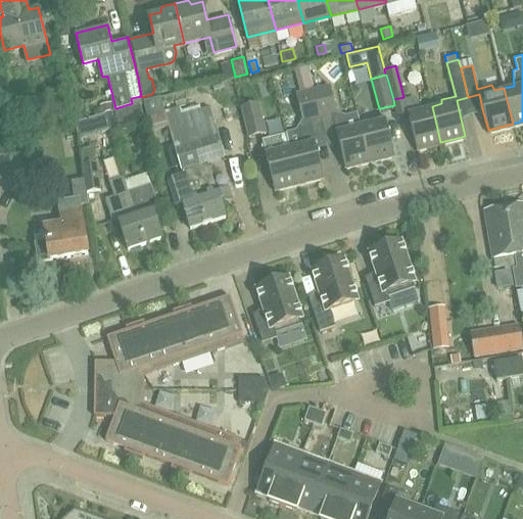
[(329,84),(314,87),(320,115),(331,112),(338,141),(344,166),(369,159),(361,124),(360,120),(358,111),(346,113),(342,112),(335,109),(329,84)]
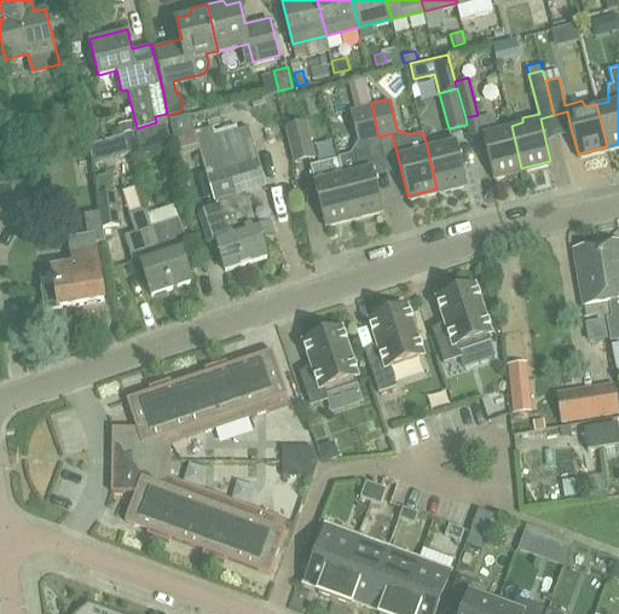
[(350,151),(339,155),(353,215),(382,208),(374,173),(365,140),(379,137),(371,103),(370,103),(354,108),(351,108),(358,139),(350,151)]
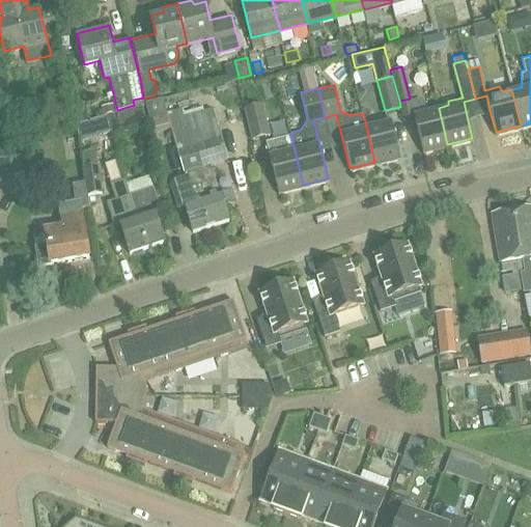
[(270,133),(262,102),(259,103),(257,95),(244,99),(246,106),(244,106),(251,137),(270,133)]
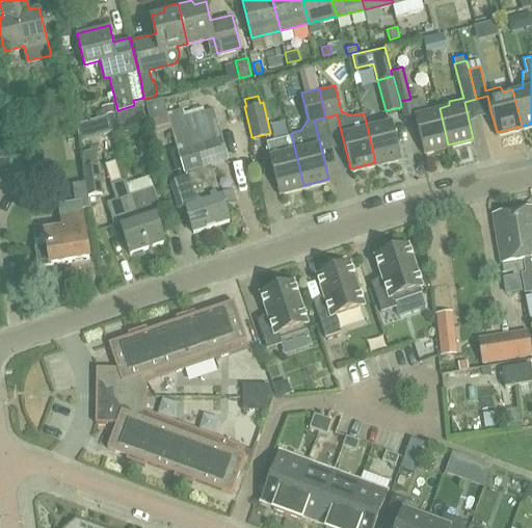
[(422,96),(410,99),(416,119),(424,151),(448,144),(440,108),(430,110),(422,96)]
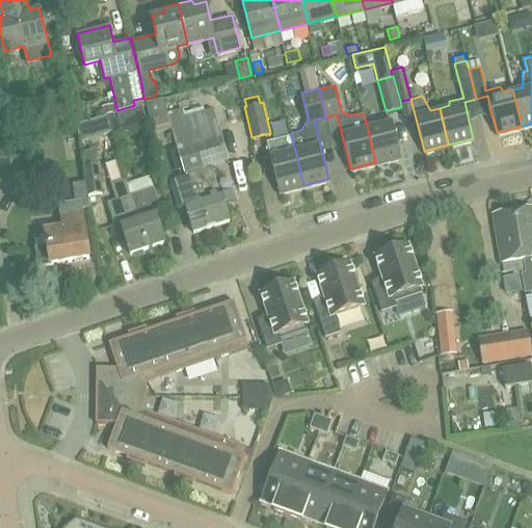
[(163,98),(144,102),(149,117),(166,113),(163,98)]
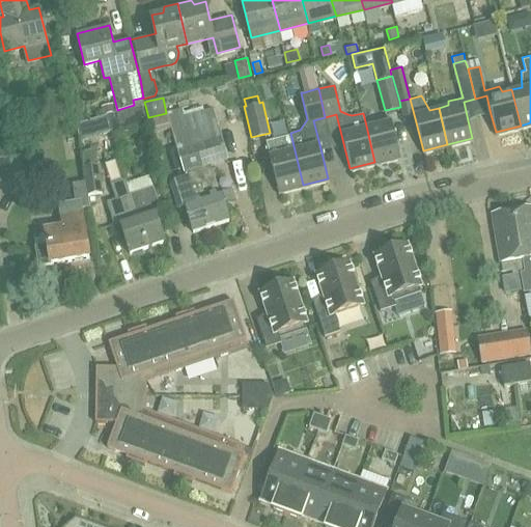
[(114,110),(112,102),(101,104),(103,112),(114,110)]
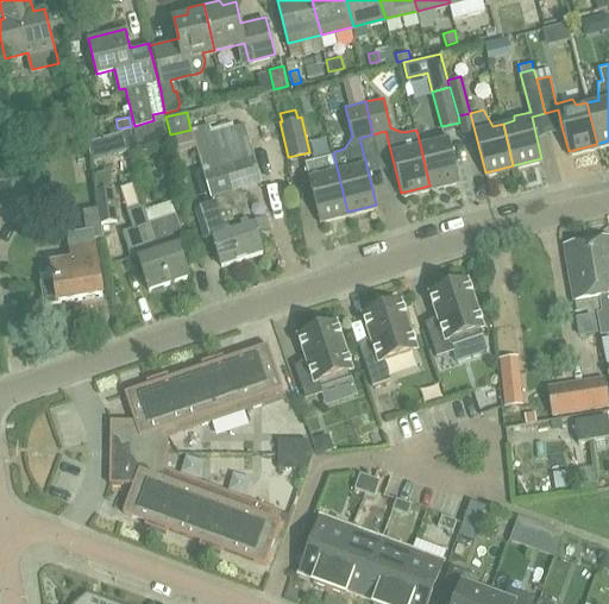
[(124,130),(129,148),(130,150),(139,146),(140,150),(170,142),(164,119),(124,130)]
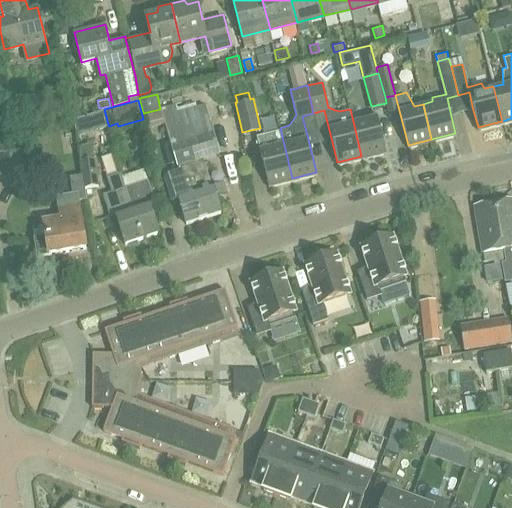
[(221,210),(213,184),(212,184),(203,156),(220,150),(204,100),(177,109),(174,100),(160,105),(182,172),(184,178),(188,188),(192,186),(198,205),(196,206),(198,211),(200,211),(202,217),(221,210)]
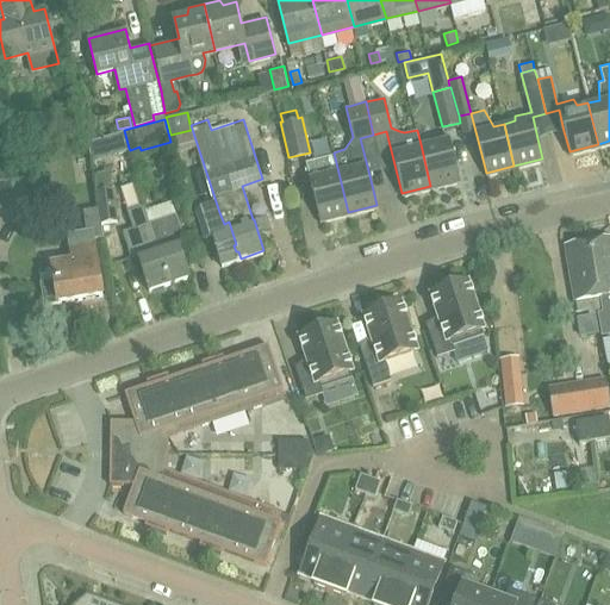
[(124,130),(87,141),(91,158),(129,148),(124,130)]
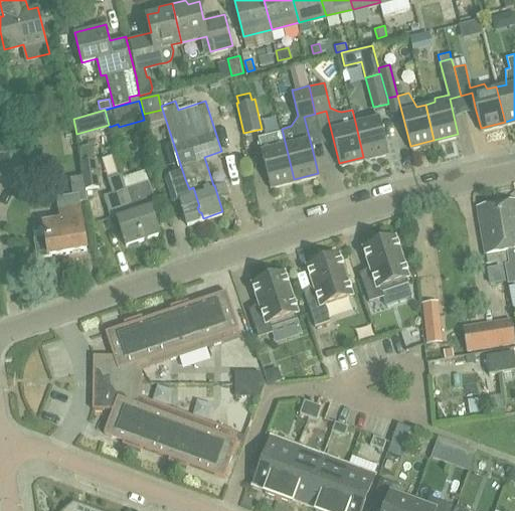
[(364,116),(354,118),(355,122),(363,157),(387,151),(377,112),(364,116)]
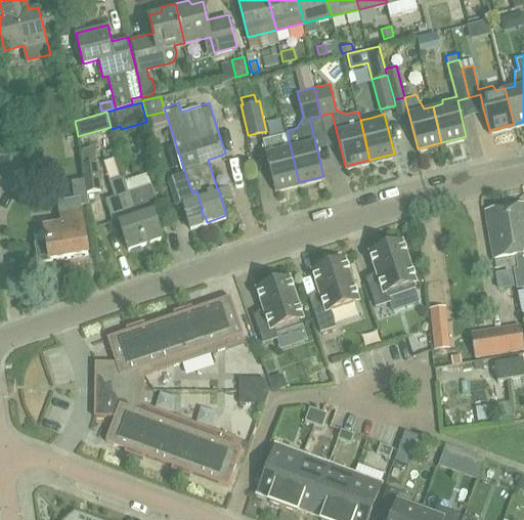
[(272,134),(262,137),(274,188),(299,182),(287,131),(272,134)]
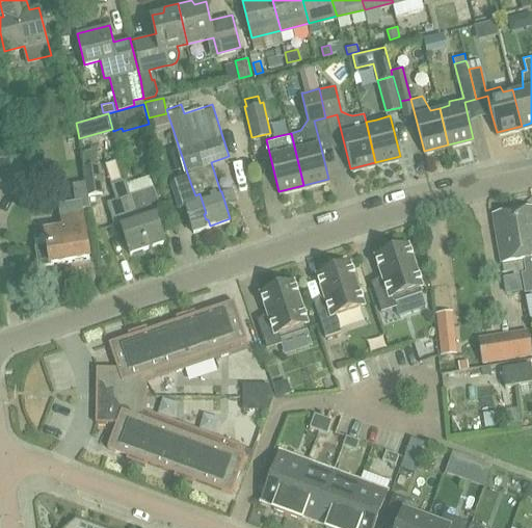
[(19,153),(6,155),(0,156),(0,180),(23,177),(19,153)]
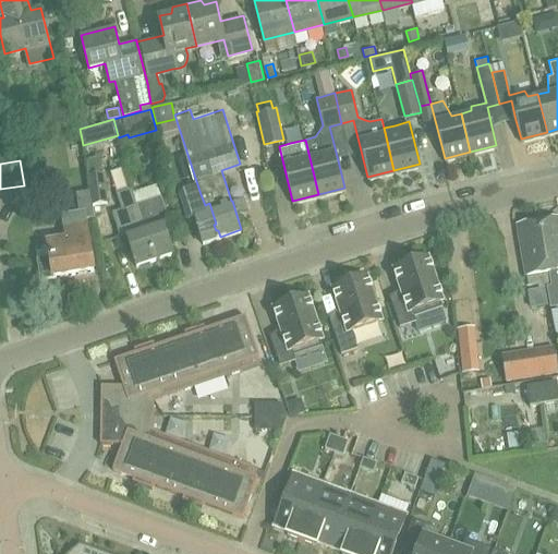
[(261,166),(265,183),(278,180),(274,163),(261,166)]
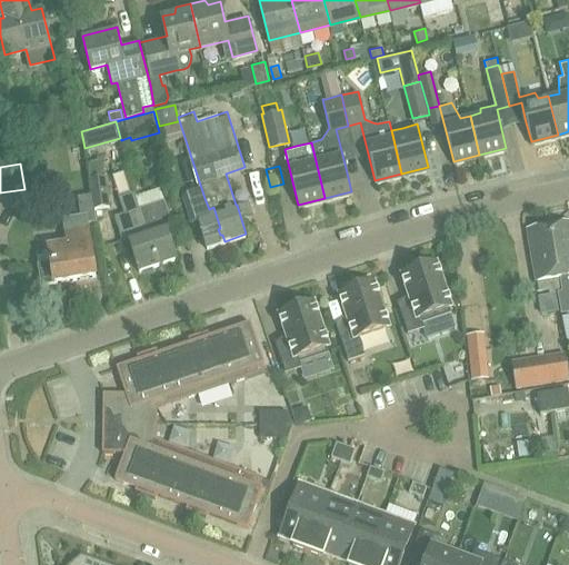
[(106,175),(90,177),(92,192),(95,206),(109,204),(106,175)]
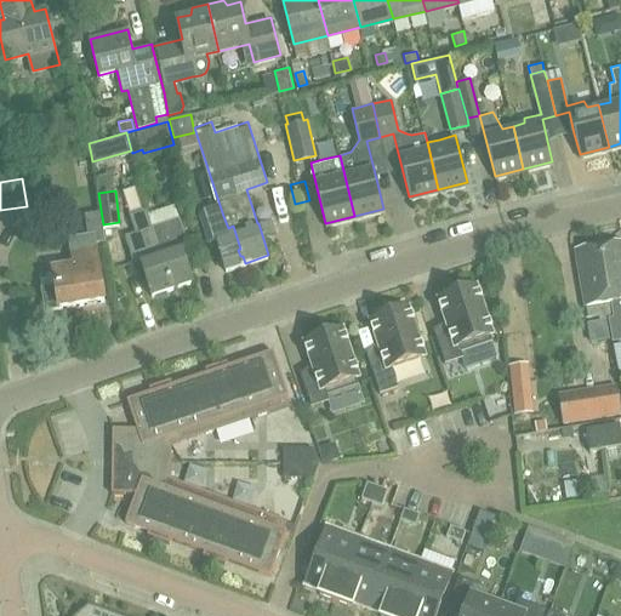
[(154,231),(152,224),(146,207),(130,214),(135,231),(125,234),(134,260),(140,257),(152,292),(172,286),(154,231)]
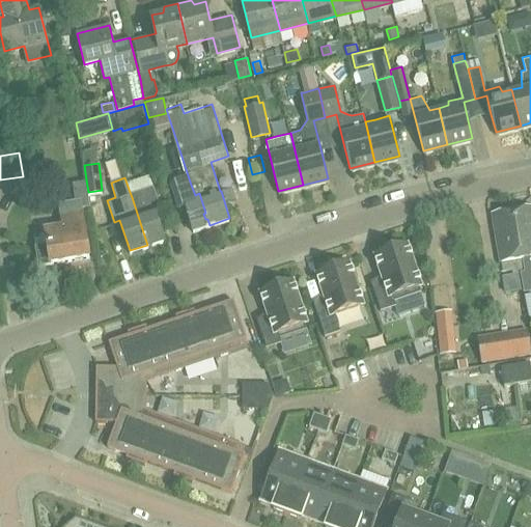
[(194,229),(210,225),(207,219),(205,219),(203,214),(205,213),(199,193),(195,195),(191,185),(189,178),(171,184),(174,192),(176,192),(180,204),(185,202),(194,229)]
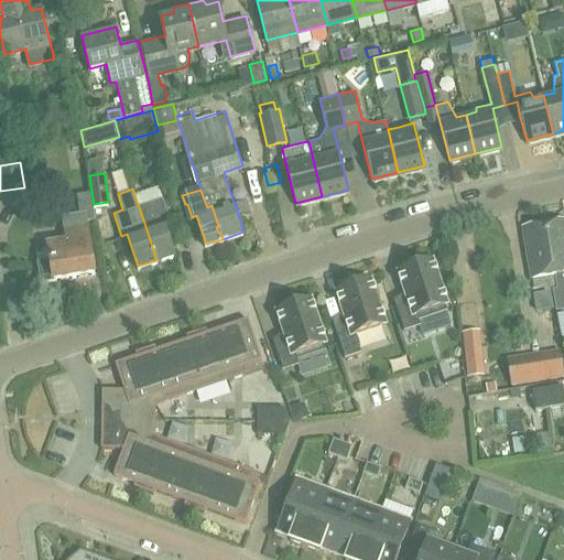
[(77,193),(80,217),(95,215),(94,204),(91,191),(77,193)]
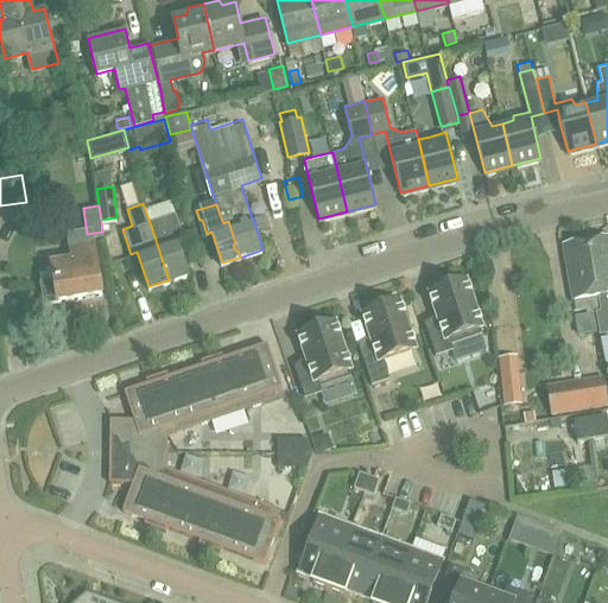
[(175,210),(149,220),(151,226),(169,280),(188,274),(177,239),(183,237),(175,210)]
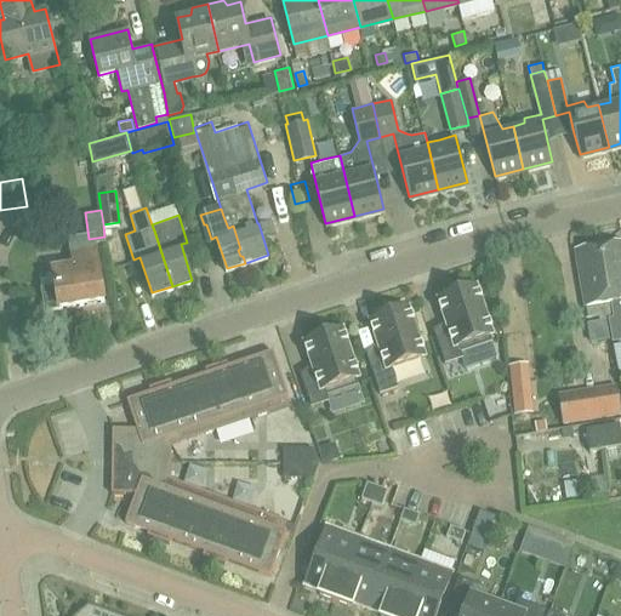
[(620,239),(599,244),(609,301),(614,300),(617,321),(620,320),(620,239)]
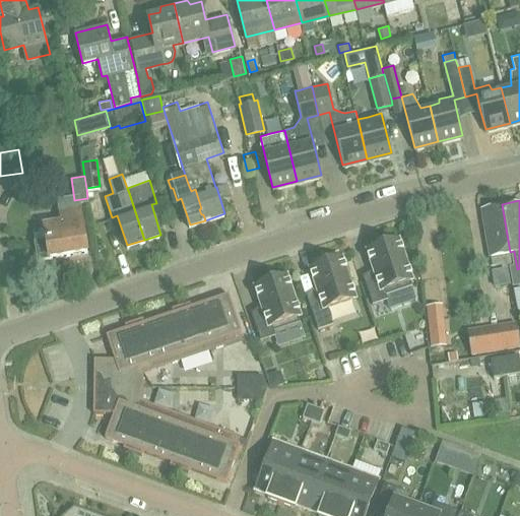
[(510,252),(502,204),(481,207),(490,255),(510,252)]
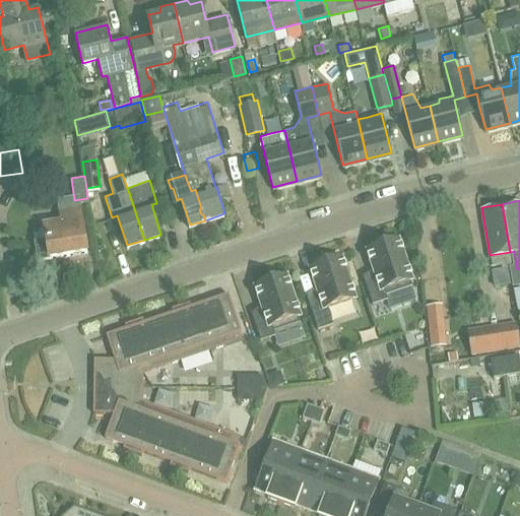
[(45,224),(47,239),(35,241),(38,258),(50,256),(87,251),(80,206),(59,209),(61,220),(58,220),(58,222),(45,224)]
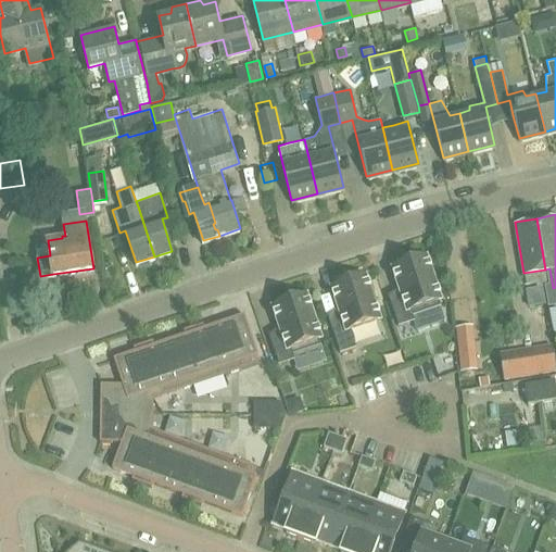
[(424,255),(394,265),(404,291),(390,297),(399,323),(414,318),(412,313),(440,303),(432,281),(437,279),(430,261),(426,262),(424,255)]
